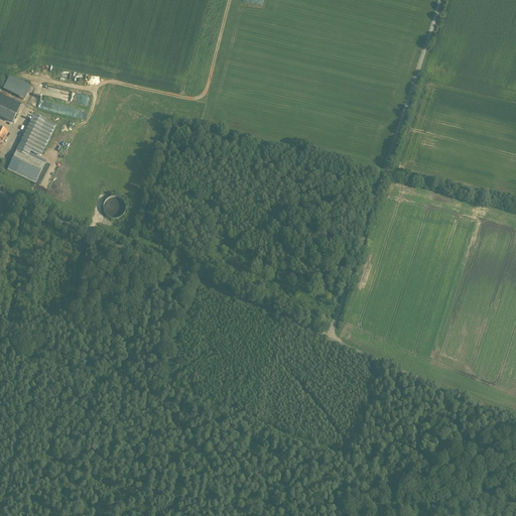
[(24,100),(30,86),(8,77),(2,90),(24,100)]
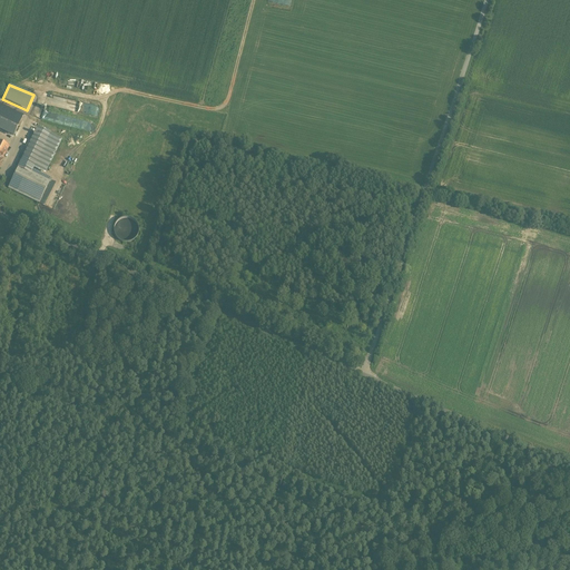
[(21,120),(0,110),(0,117),(18,126),(21,120)]
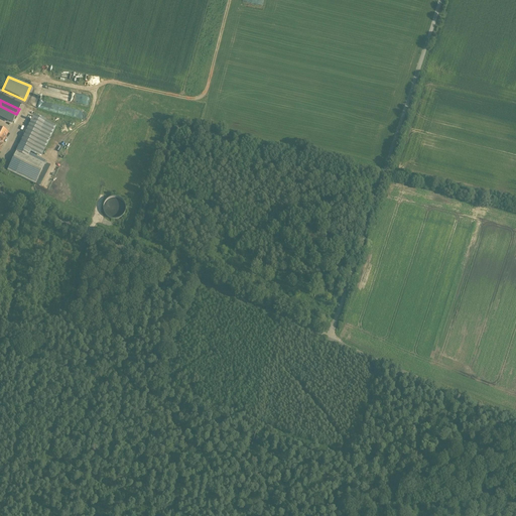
[(16,114),(0,106),(0,116),(12,123),(16,114)]
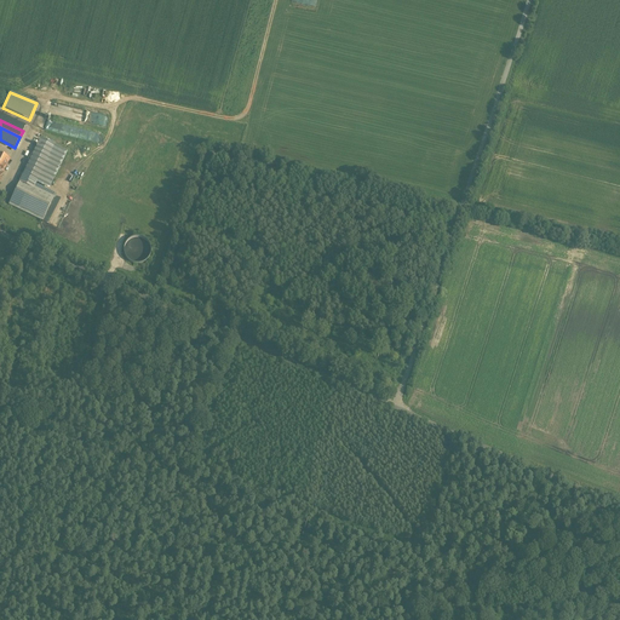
[(40,142),(24,174),(36,181),(53,148),(40,142)]
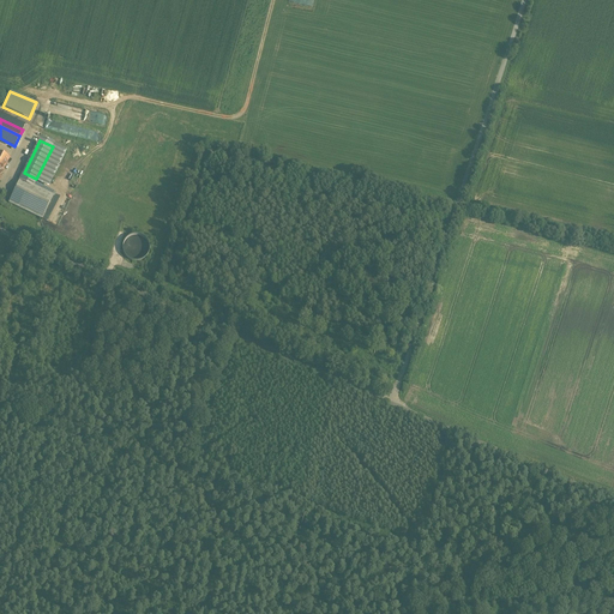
[(54,196),(20,179),(10,202),(43,218),(54,196)]
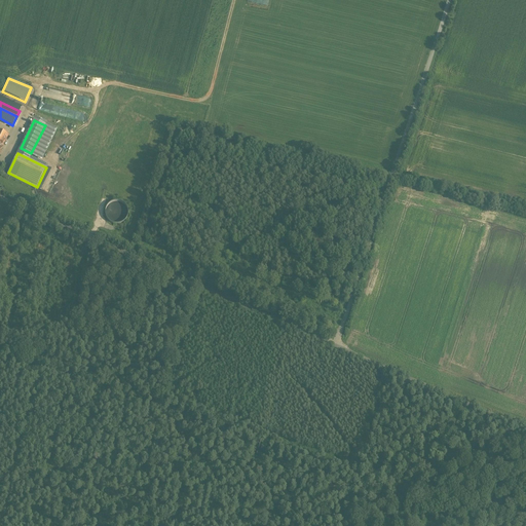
[(116,224),(129,213),(117,198),(105,210),(115,221),(114,221),(116,224)]
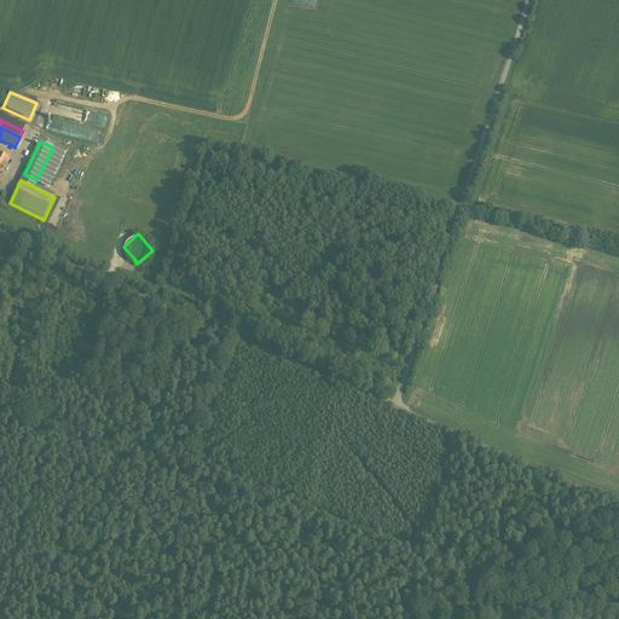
All buildings are outlined.
